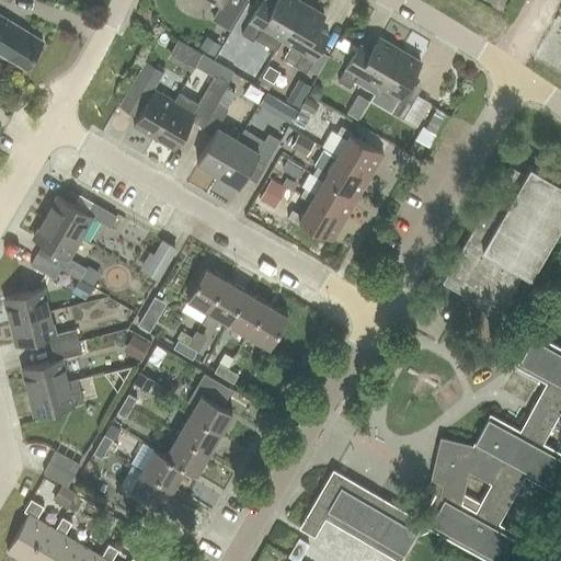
[(179,0),(228,29),(244,0),(179,0)]
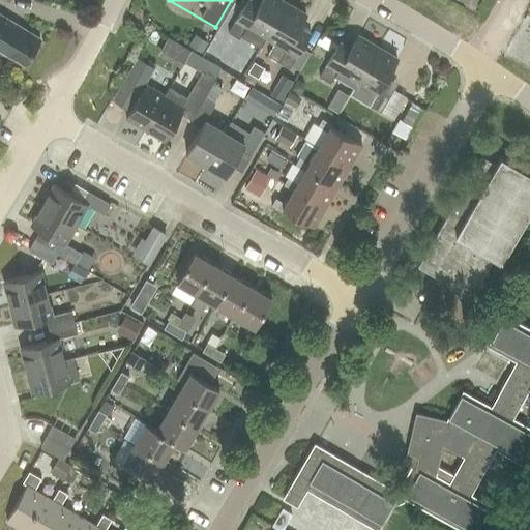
[(267,37),(287,4),(280,0),(262,0),(260,3),(255,0),(246,0),(229,33),(239,39),(241,36),(261,48),(267,37)]
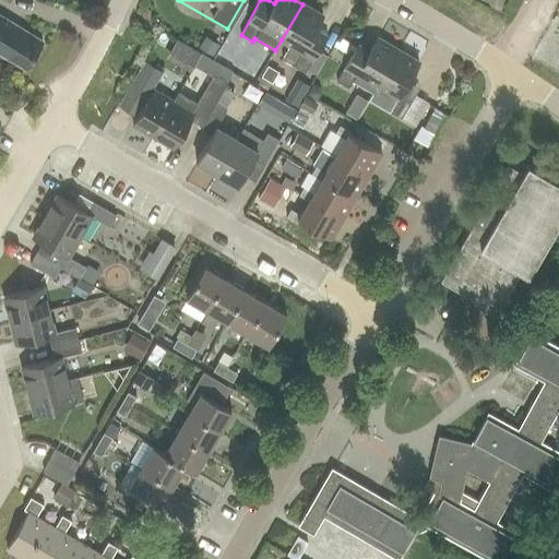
[(302,4),(282,39),(290,45),(283,59),(294,66),(306,72),(328,36),(316,30),(323,16),(302,4)]
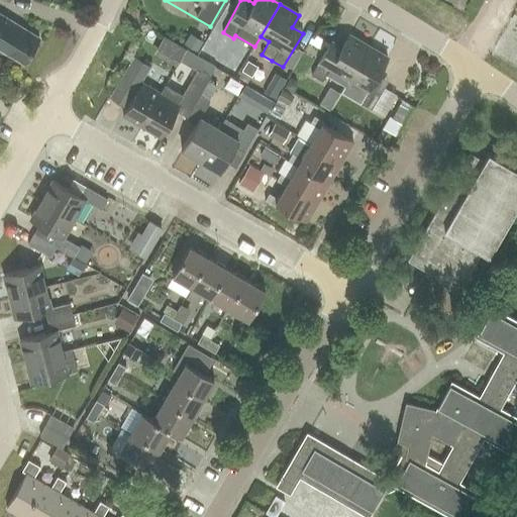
[(0,48),(23,64),(39,37),(0,13),(0,48)]
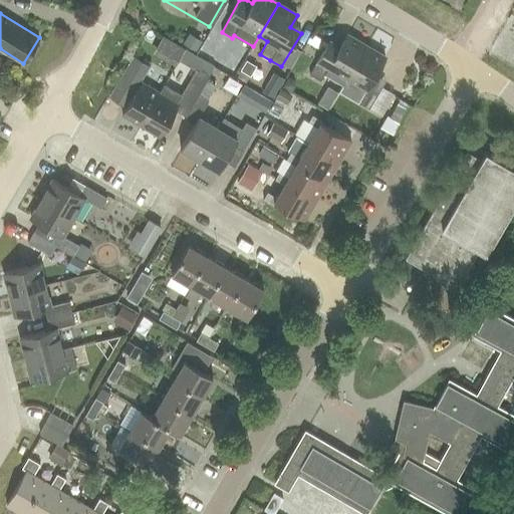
[(366,46),(347,35),(340,46),(330,40),(310,74),(321,80),(325,73),(343,84),(347,78),(366,46)]
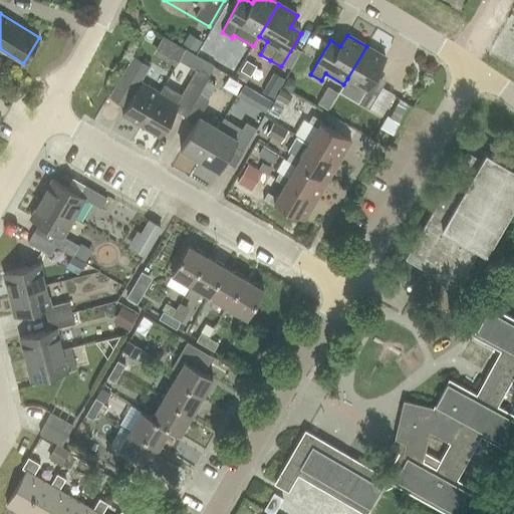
[(190,36),(185,44),(196,50),(201,42),(190,36)]
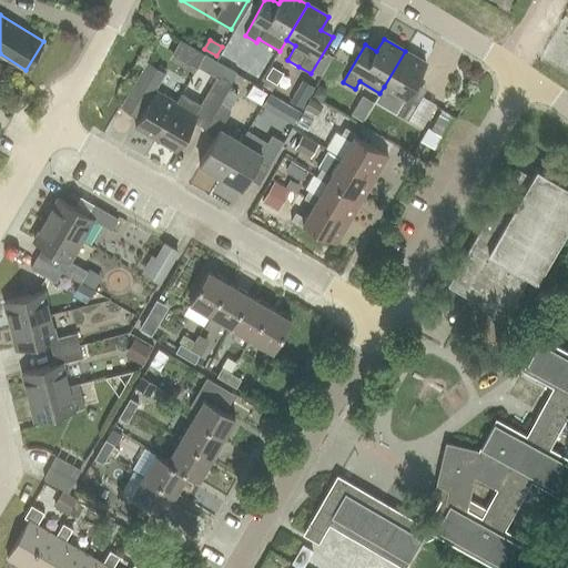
[(412,89),(426,63),(405,51),(384,87),(379,93),(375,101),(408,121),(423,95),(412,89)]
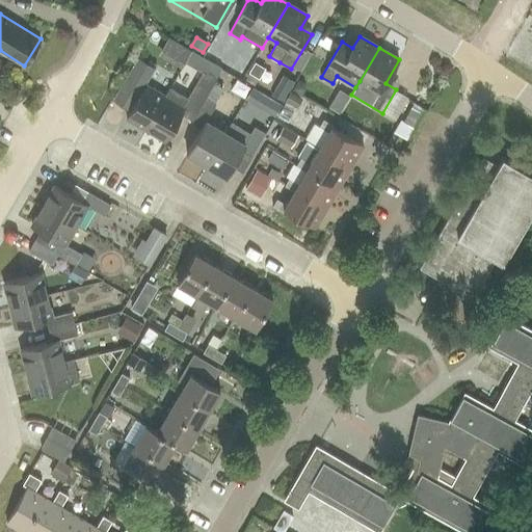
[(147,129),(165,97),(145,85),(155,69),(137,58),(125,80),(142,90),(127,117),(147,129)]
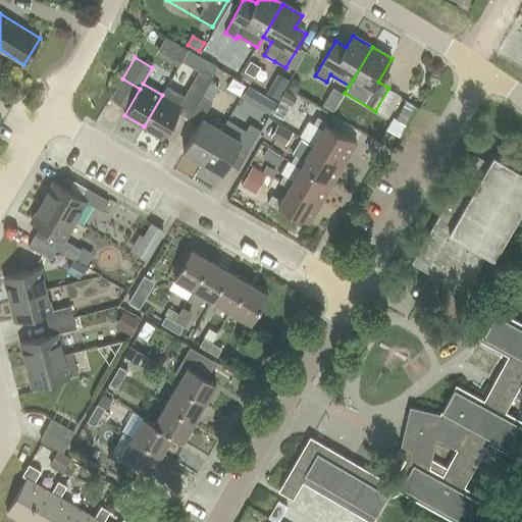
[(200,70),(185,95),(187,97),(178,112),(189,118),(202,96),(213,77),(200,70)]
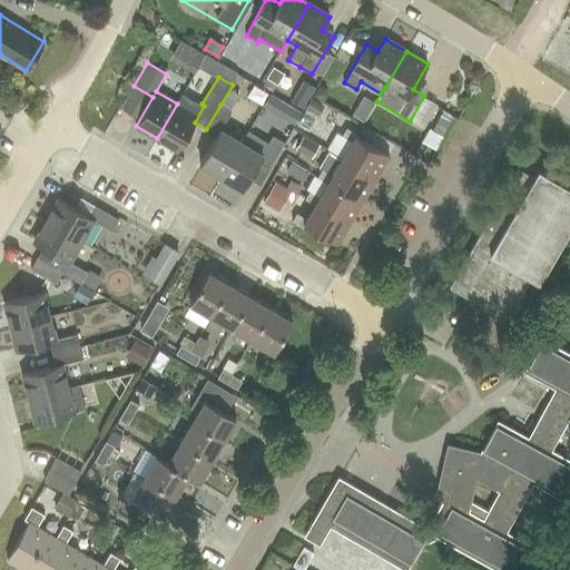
[(303,79),(291,99),(302,106),(314,86),(303,79)]
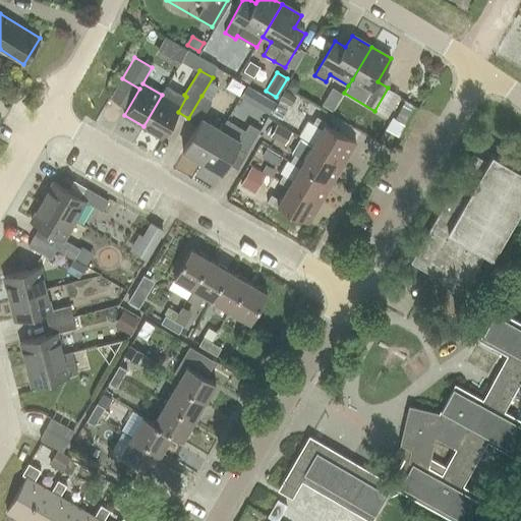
[(300,88),(298,81),(293,78),(288,88),(297,93),(300,88)]
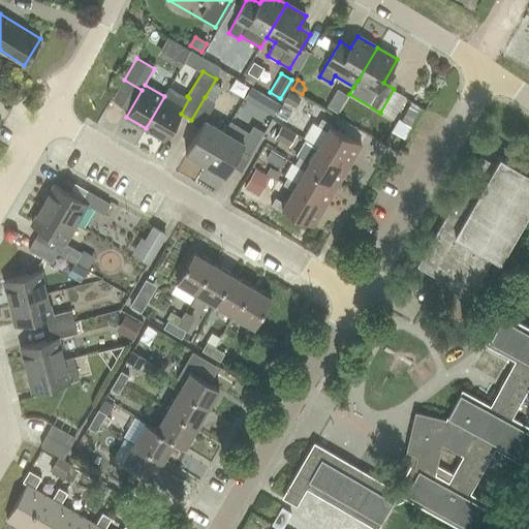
[(189,98),(187,96),(169,87),(164,96),(146,128),(165,139),(181,114),(189,98)]
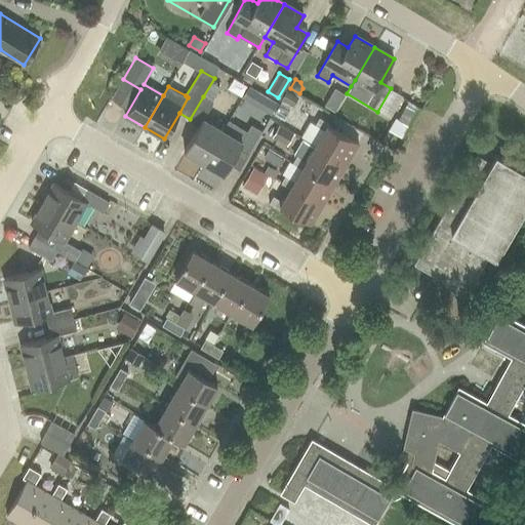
[(335,113),(346,95),(335,89),(325,107),(335,113)]
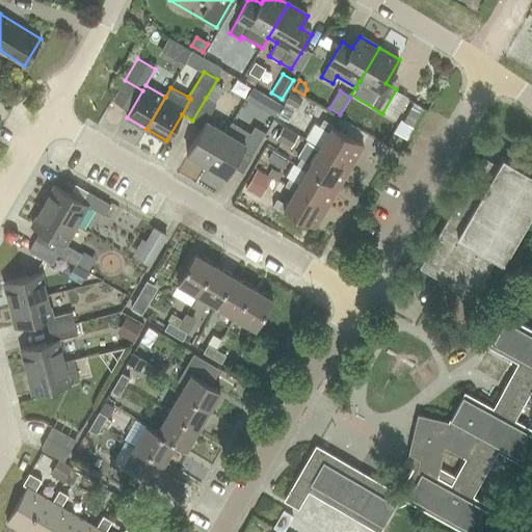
[(292,92),(285,106),(291,110),(299,97),(292,92)]
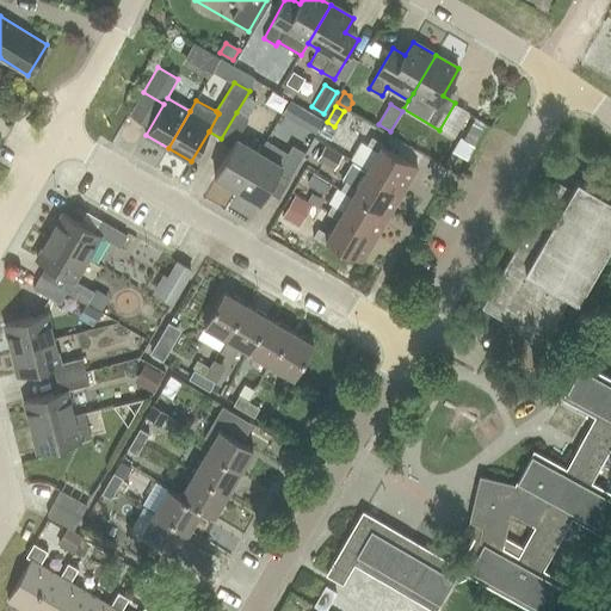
[(238,189),(259,152),(238,139),(248,119),(236,112),(221,139),(233,144),(215,176),(238,189)]
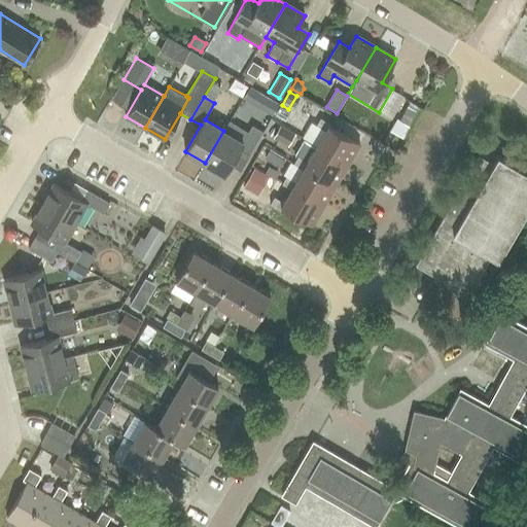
[(317,146),(348,165),(360,144),(330,127),(331,125),(320,118),(316,126),(326,131),(317,146)]
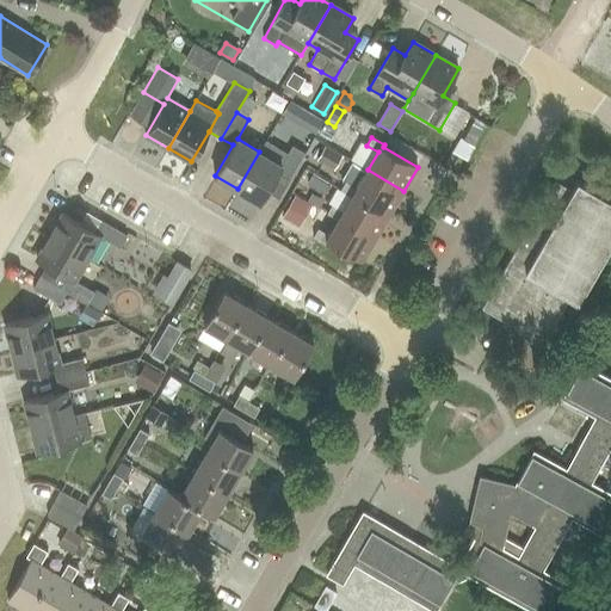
[(259,152),(238,189),(260,202),(278,172),(289,178),(304,153),(292,146),(288,153),(266,140),(259,152)]
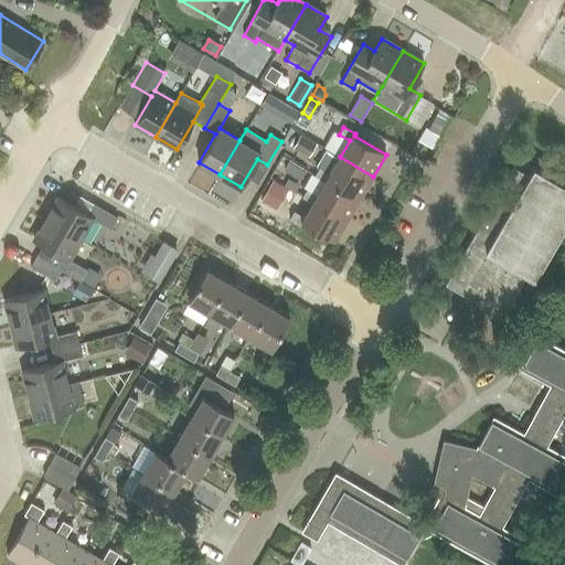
[(302,136),(295,148),(308,156),(316,144),(302,136)]
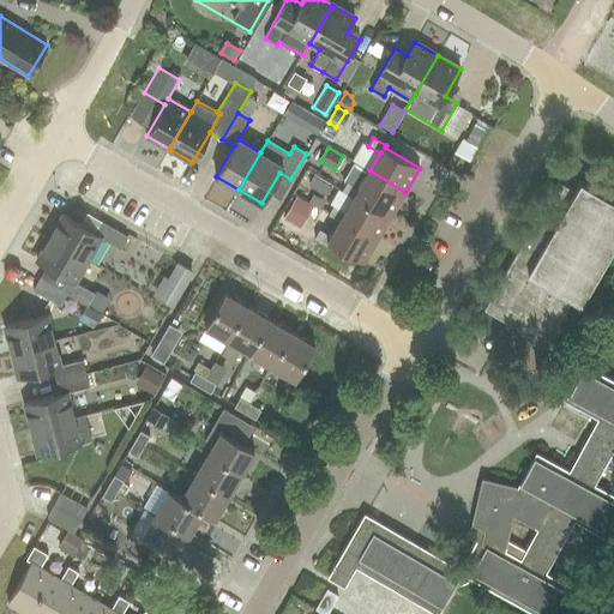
[(392,215),(405,192),(369,170),(359,188),(348,182),(343,191),(354,197),(355,194),(392,215)]
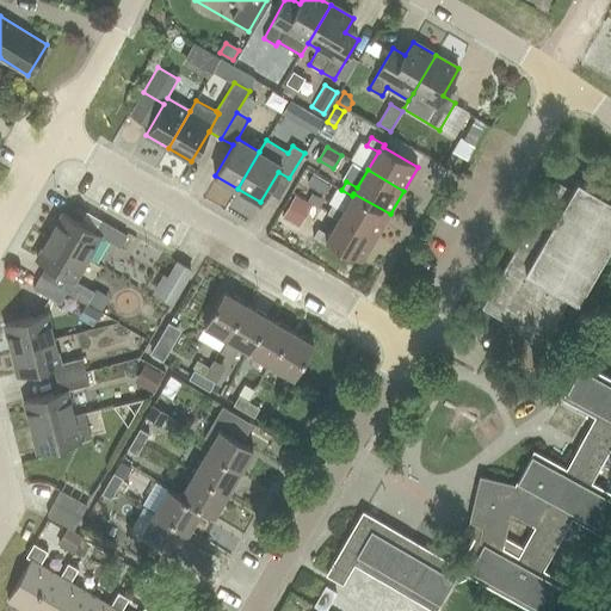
[(313,177),(309,184),(325,193),(329,185),(313,177)]
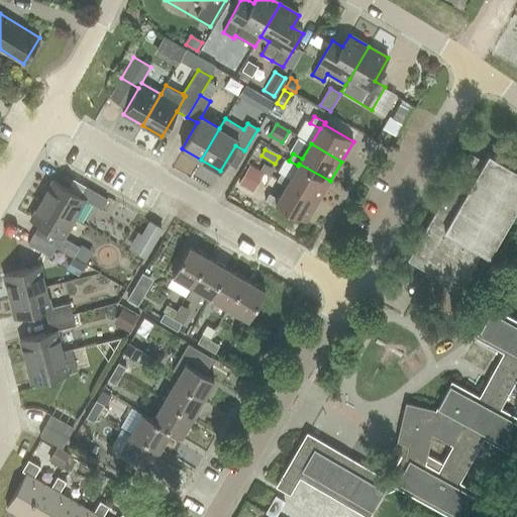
[(489,255),(516,206),(516,170),(489,153),(484,161),(471,153),(408,260),(459,289),(482,250),(489,255)]
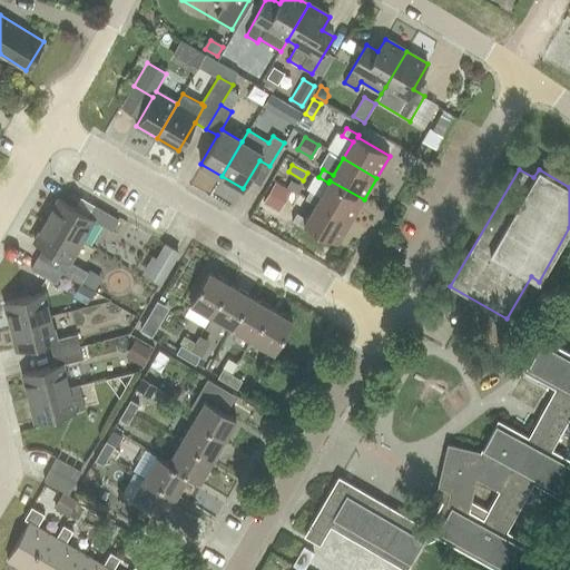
[(351,222),(364,199),(330,180),(328,183),(320,197),(310,190),(305,198),(315,205),(317,202),(351,222)]
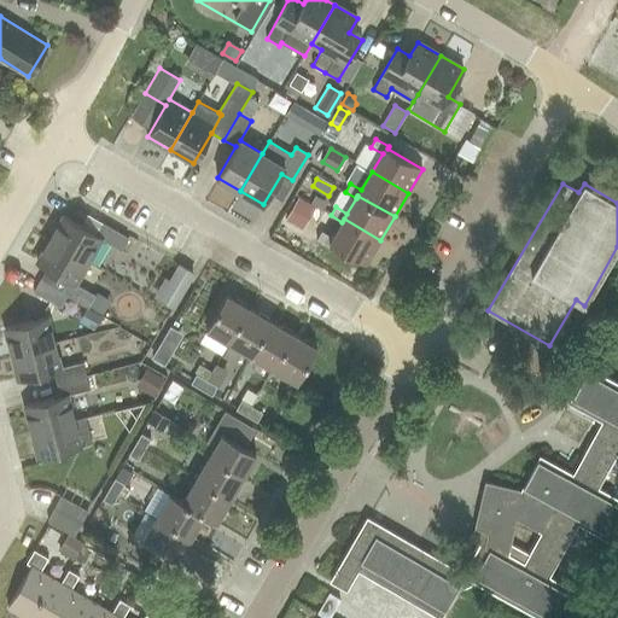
[(299,198),(287,219),(299,226),(312,205),(299,198)]
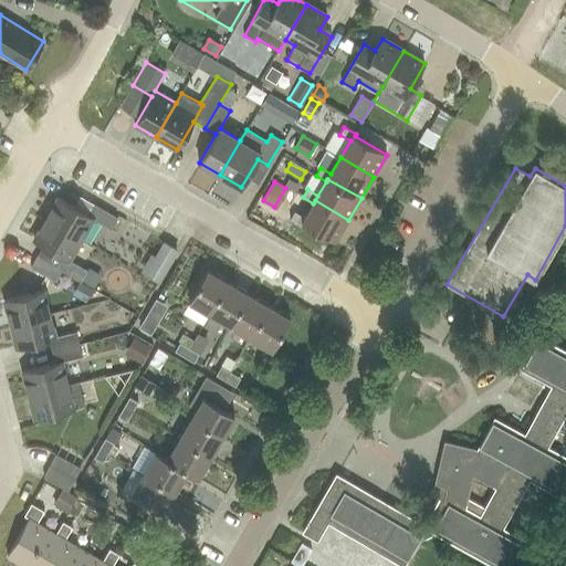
[(46,219),(81,239),(93,218),(112,229),(118,218),(94,203),(87,215),(59,198),(46,219)]
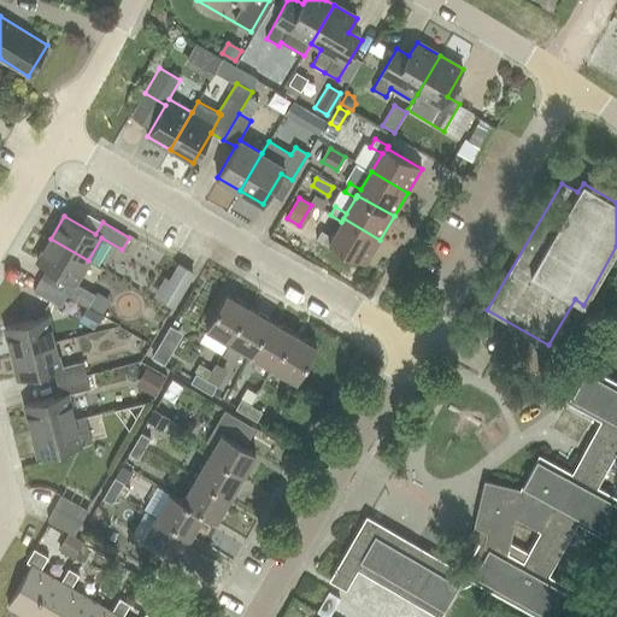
[(344,218),(341,222),(333,238),(322,230),(317,239),(329,246),(330,244),(365,264),(380,240),(344,218)]
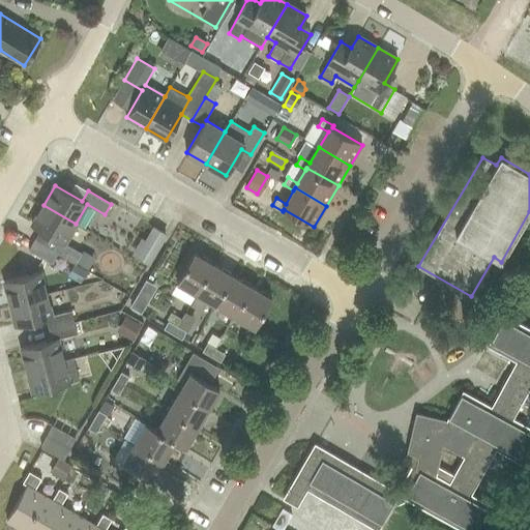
[(64,243),(76,224),(43,205),(32,225),(59,240),(54,251),(53,251),(57,253),(76,264),(82,254),(64,243)]
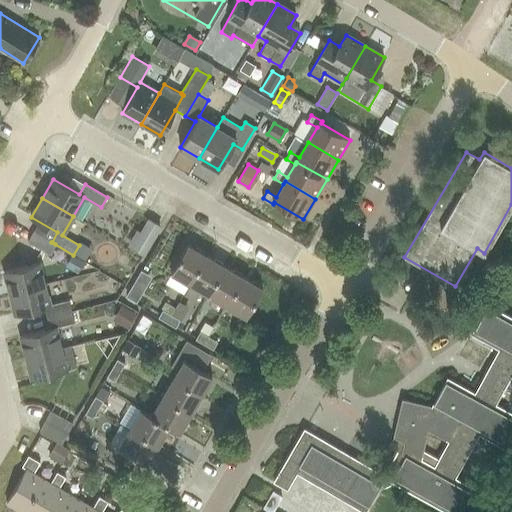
[(145,254),(162,226),(149,218),(141,232),(137,230),(128,244),(145,254)]
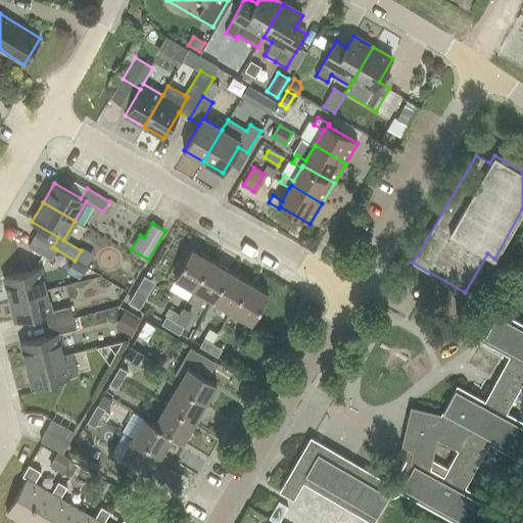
[(52,247),(53,247),(35,236),(29,246),(51,259),(56,249),(52,247)]
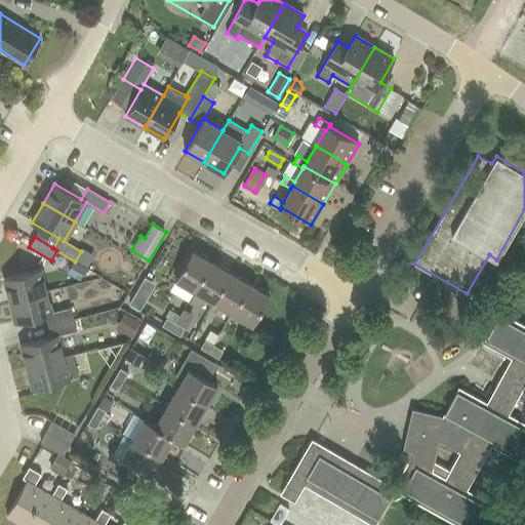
[(195,290),(211,261),(192,250),(175,279),(195,290)]
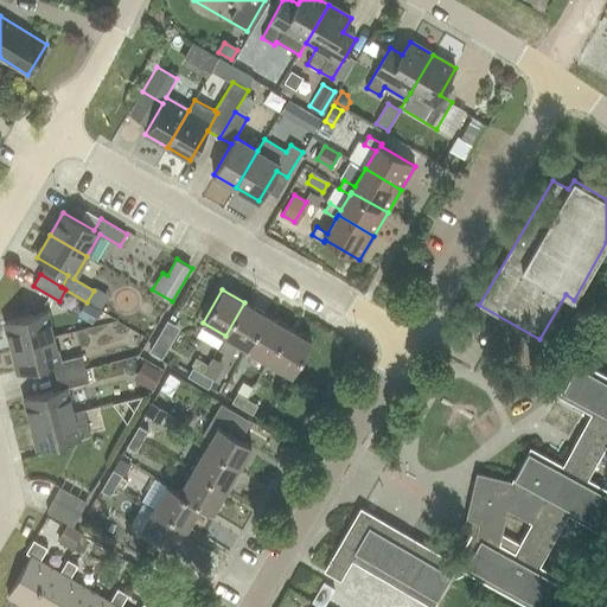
[(244,302),(225,336),(248,349),(267,315),(244,302)]
